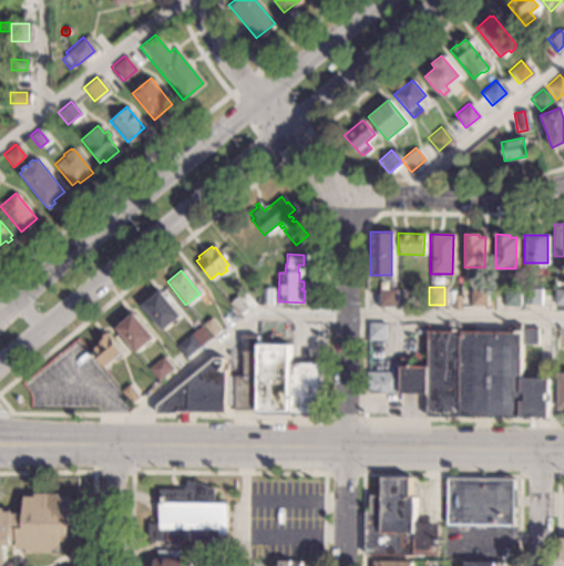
[(269,304),(259,304),(259,288),(269,288),(269,304)]
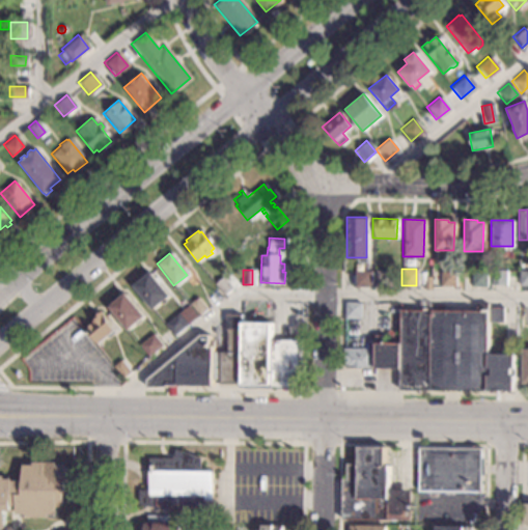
[(383,285),(374,285),(374,270),(383,270),(383,285)]
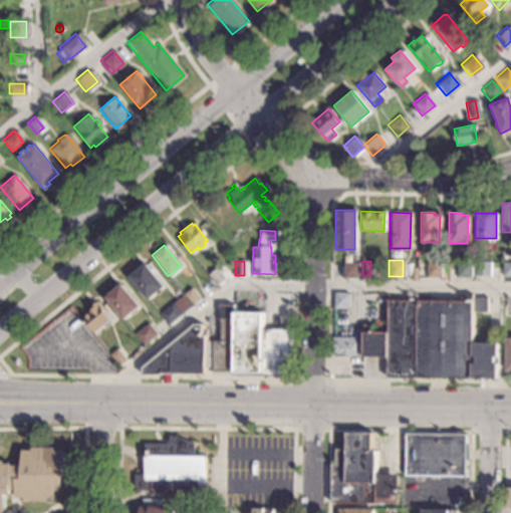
[(487,276),(473,275),(474,261),(488,261),(487,276)]
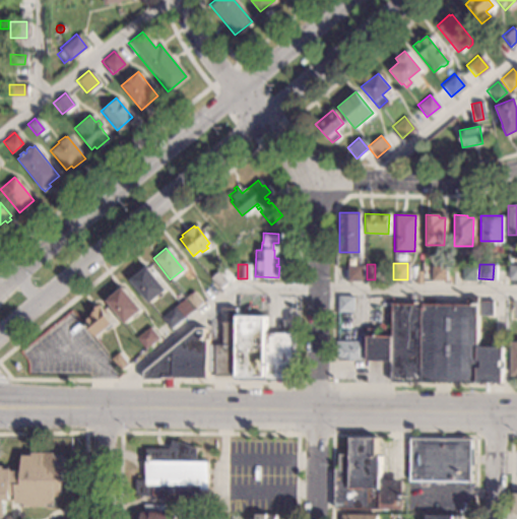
[(516,279),(507,279),(507,264),(516,264),(516,279)]
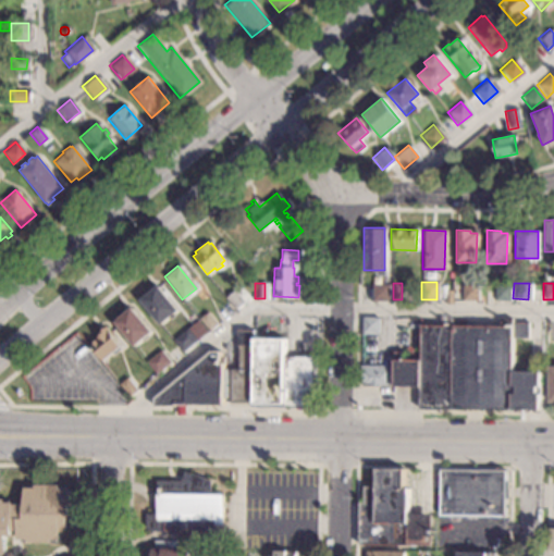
[(389,301),(371,301),(371,284),(389,284),(389,301)]
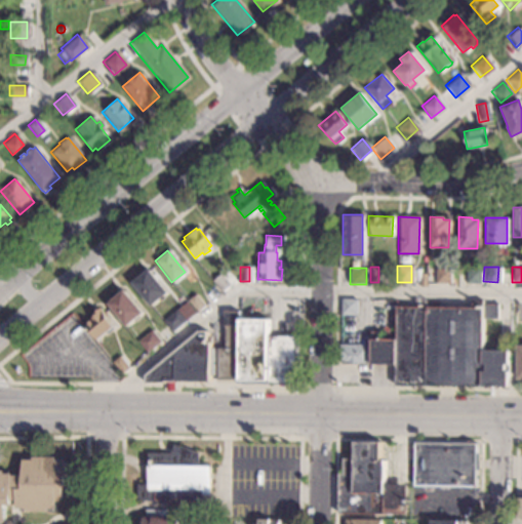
[(166,292),(149,306),(130,282),(147,269),(166,292)]
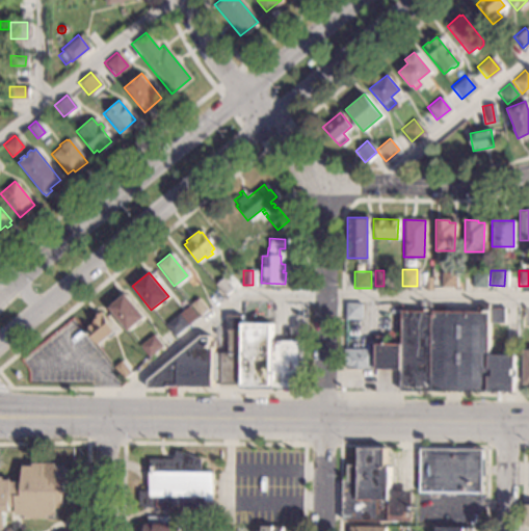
[(455,287),(439,287),(440,272),(455,272),(455,287)]
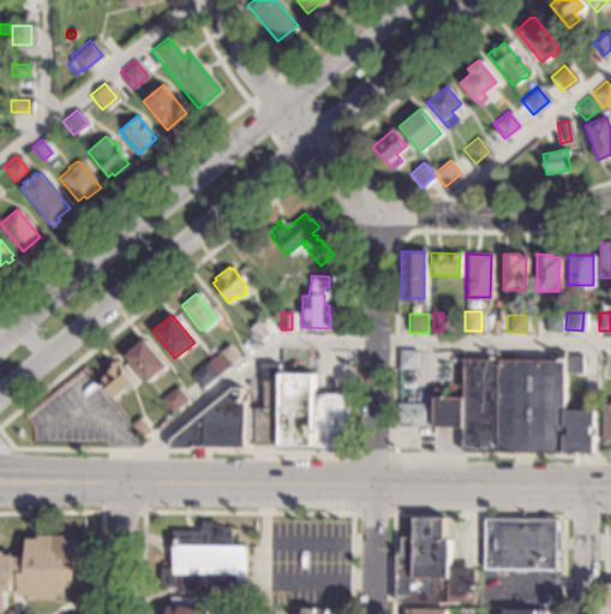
[(561,332),(544,332),(544,315),(561,315),(561,332)]
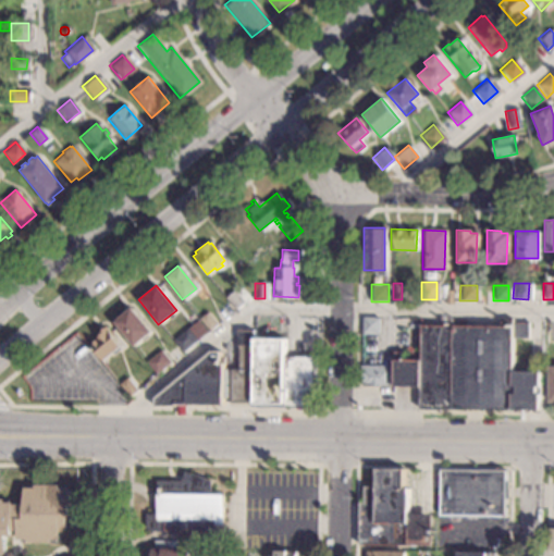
[(248,296),(233,309),(223,297),(232,291),(234,293),(239,287),(248,296)]
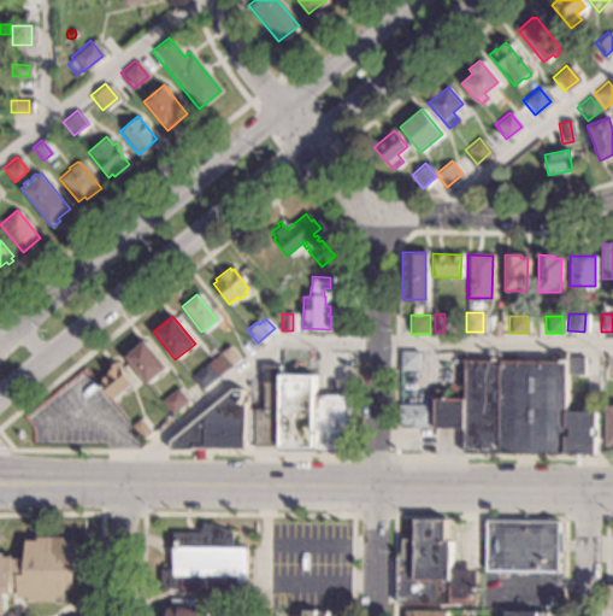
[(165,368),(146,383),(124,356),(143,341),(165,368)]
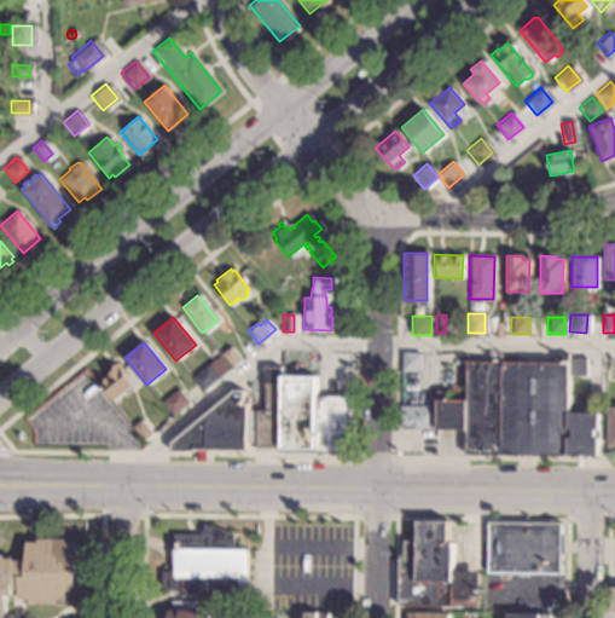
[(239,361),(231,368),(220,353),(228,346),(239,361)]
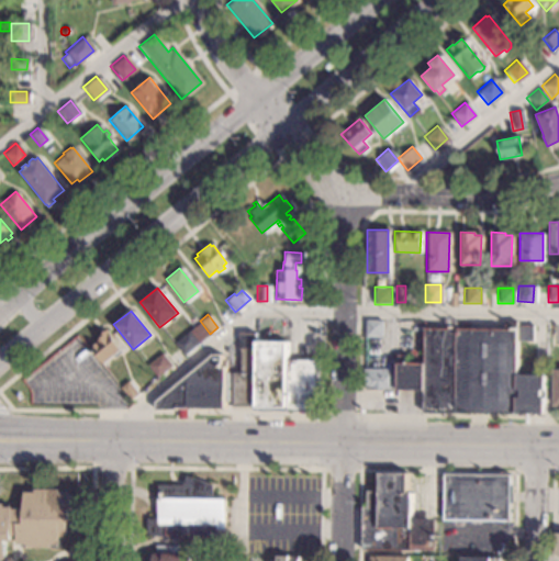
[(382,321),(381,337),(362,337),(362,320),(382,321)]
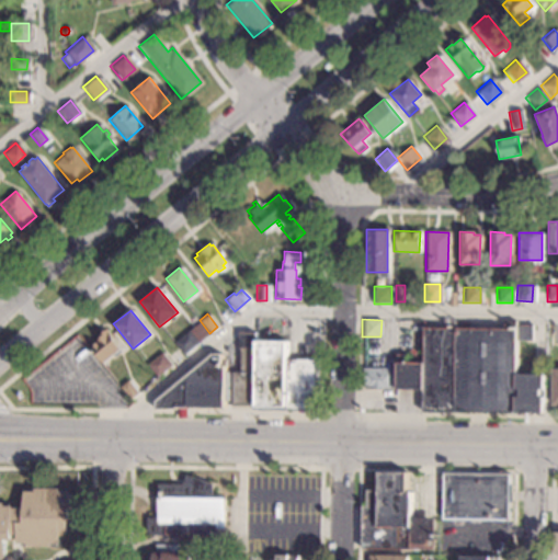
[(512,374),(542,375),(541,412),(421,411),(421,389),(395,389),(395,353),(405,353),(405,363),(421,363),(422,329),(502,330),(502,321),(513,321),(512,374)]
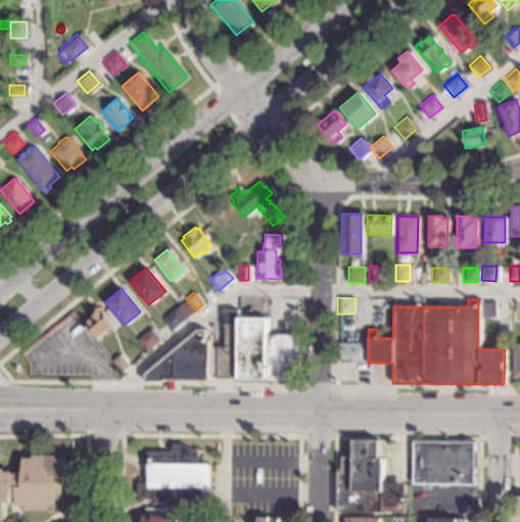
[(194,312),(185,320),(176,309),(185,301),(194,312)]
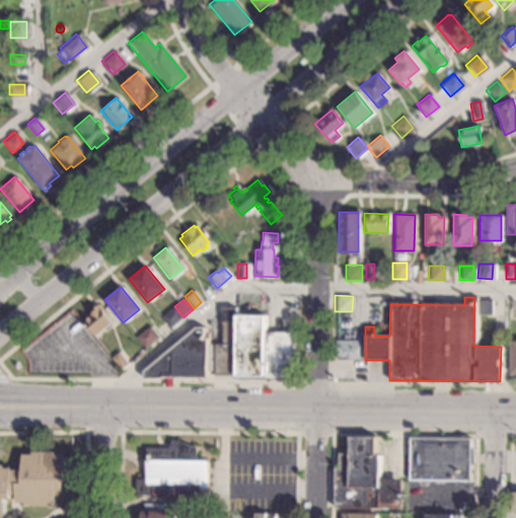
[(490,314),(475,314),(475,301),(490,301),(490,314)]
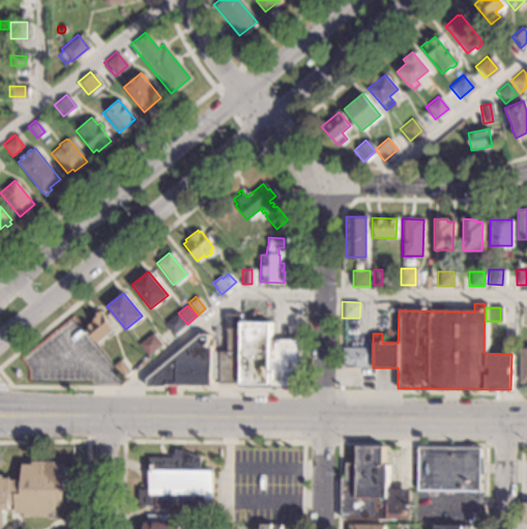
[(113,330),(96,344),(83,327),(94,318),(92,316),(98,312),(113,330)]
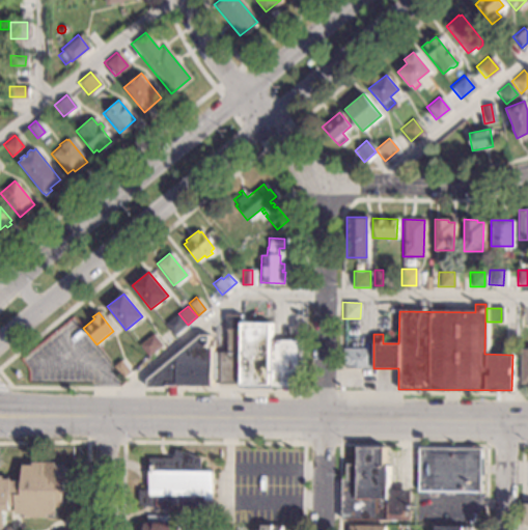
[(186,324),(172,336),(162,325),(176,312),(186,324)]
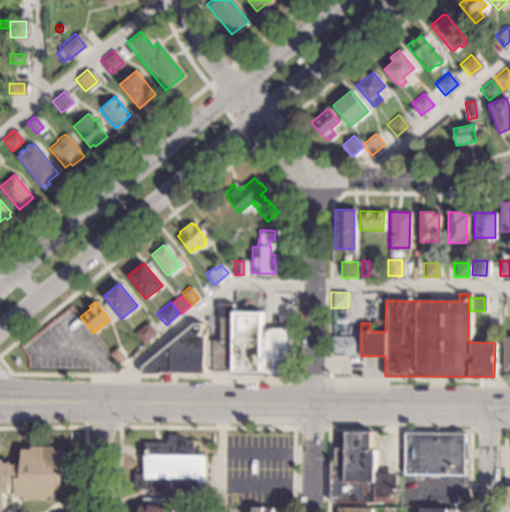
[(231,313),(260,313),(260,328),(288,328),(287,376),(260,375),(260,372),(210,371),(210,366),(202,366),(203,373),(140,374),(140,367),(193,324),(199,324),(199,335),(203,335),(203,339),(217,339),(217,319),(216,319),(216,304),(231,304),(231,313)]
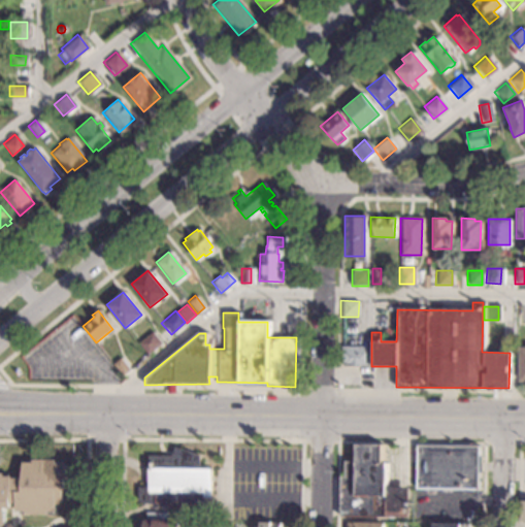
[(160,343),(146,355),(137,343),(150,331),(160,343)]
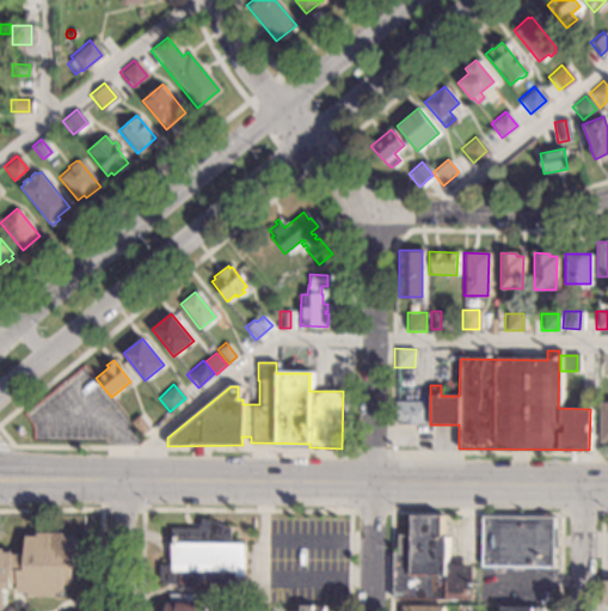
[(425,423),(393,423),(393,402),(425,402),(425,423)]
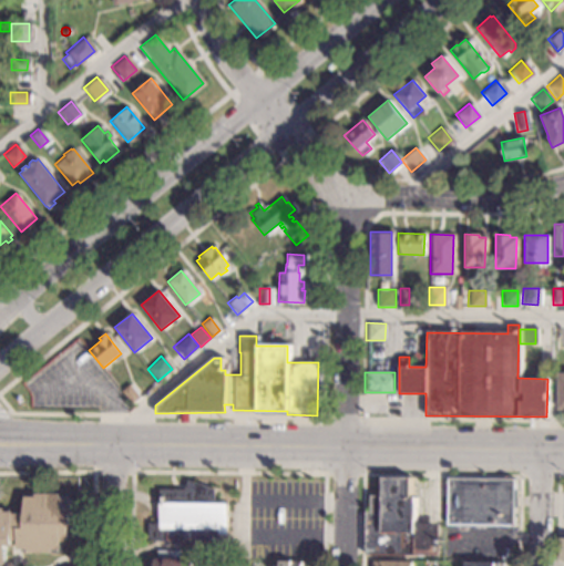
[(137,398),(130,403),(125,398),(120,391),(127,384),(137,398)]
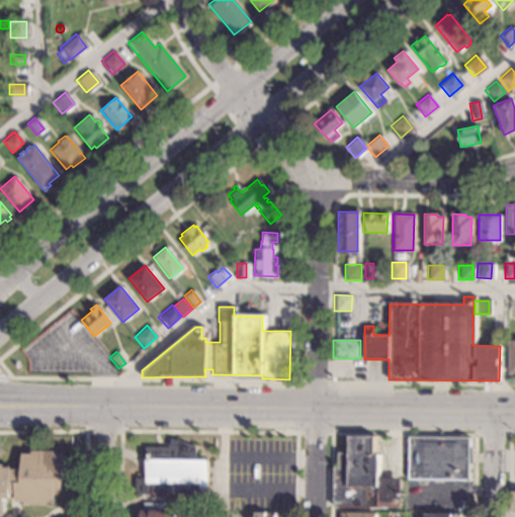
[(373,454),(376,455),(376,477),(399,477),(398,507),(331,506),(332,467),(336,467),(336,452),(347,452),(348,436),(373,437),(373,454)]
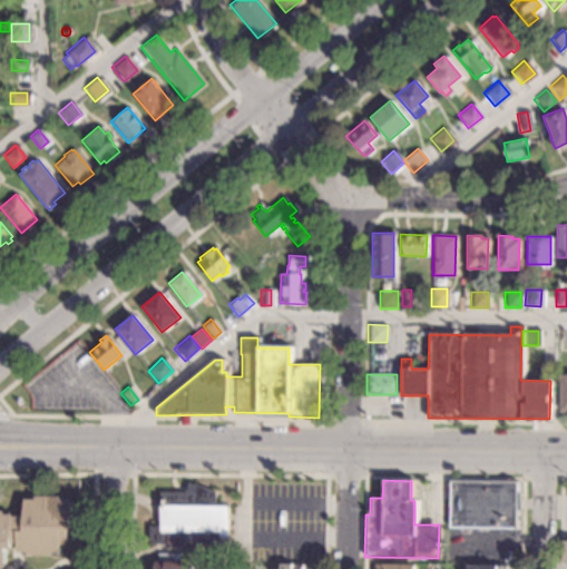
[(515,528),(448,527),(448,481),(515,481),(515,528)]
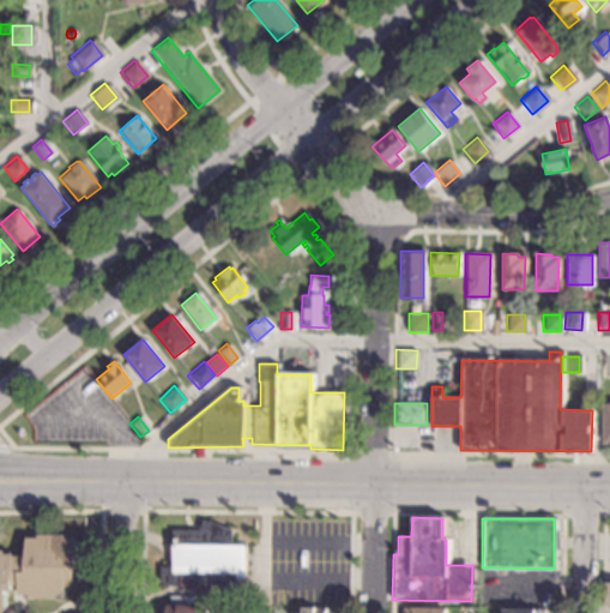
[(230,530),(230,545),(243,545),(243,578),(236,578),(236,595),(193,595),(193,586),(180,584),(180,588),(170,587),(170,566),(170,529),(198,530),(201,520),(230,530)]
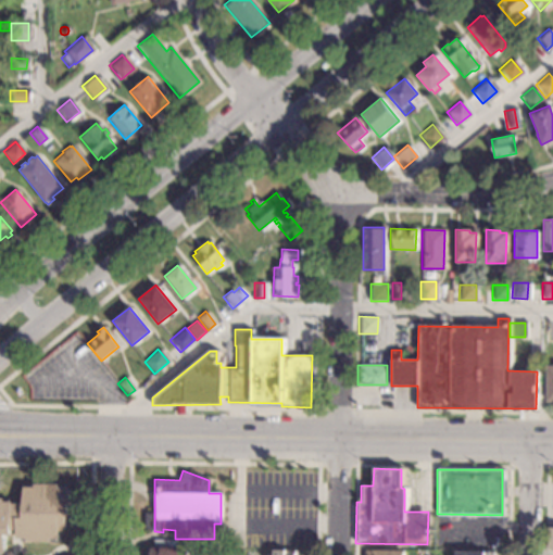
[(57,487),(67,487),(67,516),(64,516),(64,531),(58,531),(58,539),(49,539),(49,542),(24,541),(24,539),(15,538),(15,535),(11,535),(3,535),(3,553),(0,553),(0,499),(1,499),(1,501),(10,502),(10,503),(22,503),(22,487),(33,487),(33,483),(57,483),(57,487)]
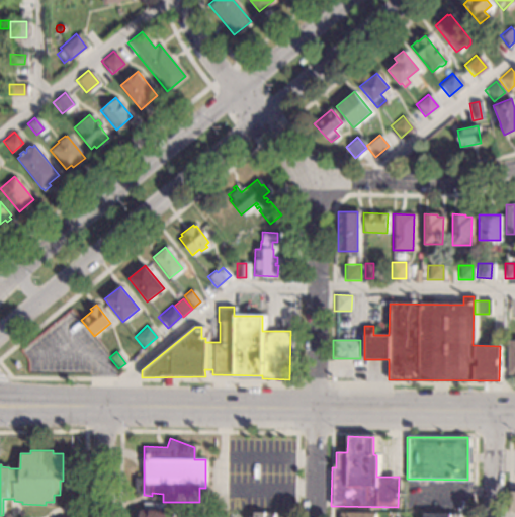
[(144,478),(144,495),(134,493),(134,478),(144,478)]
